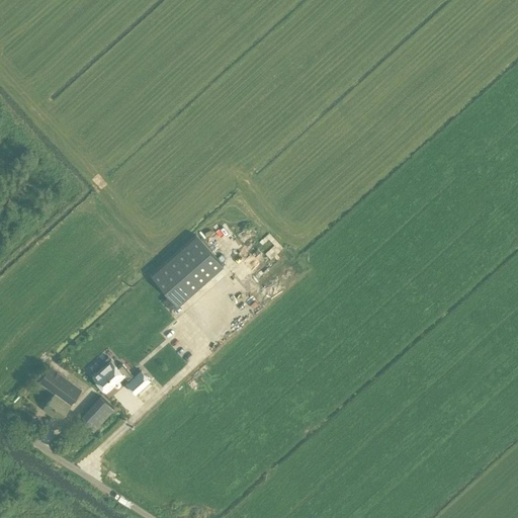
[(223,265),(196,235),(150,275),(177,306),(223,265)]
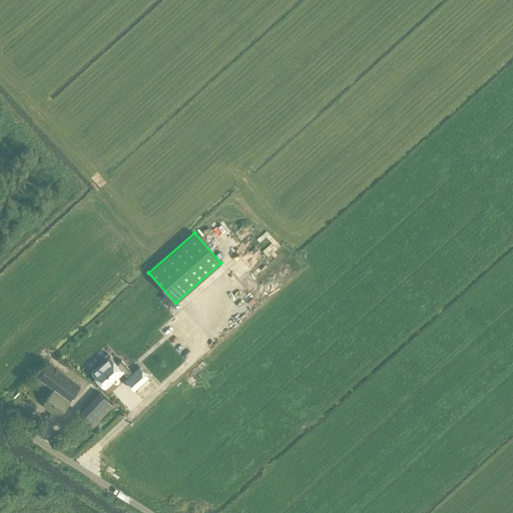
[(246,272),(240,278),(248,286),(254,280),(246,272)]
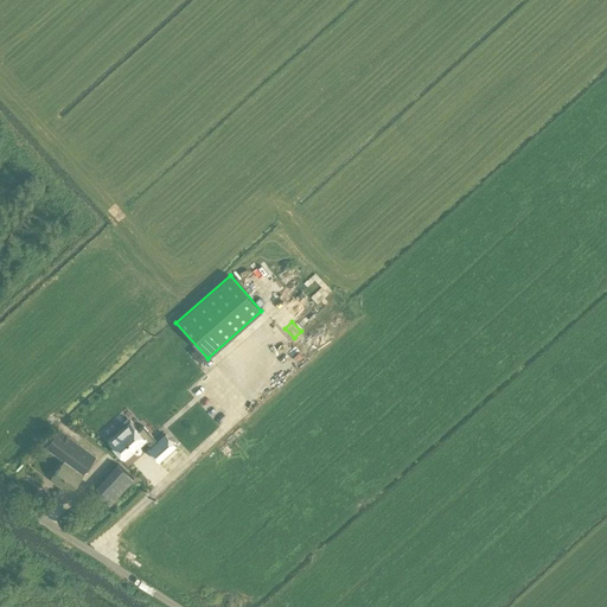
[(177,446),(167,435),(160,442),(140,423),(135,428),(128,420),(119,428),(122,432),(109,443),(126,460),(145,442),(153,448),(149,451),(160,461),(177,446)]
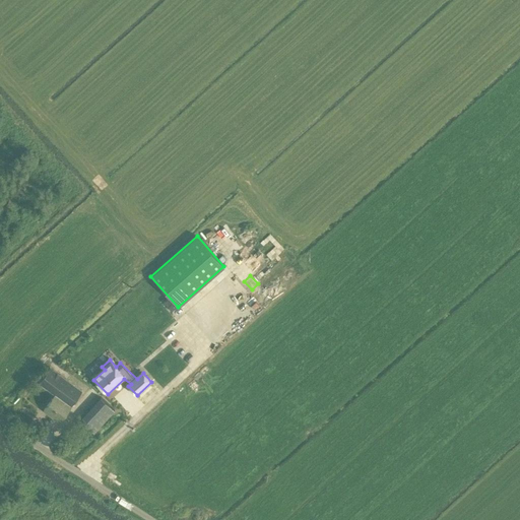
[(71,406),(82,391),(50,368),(39,383),(55,394),(43,410),(60,423),(71,406)]
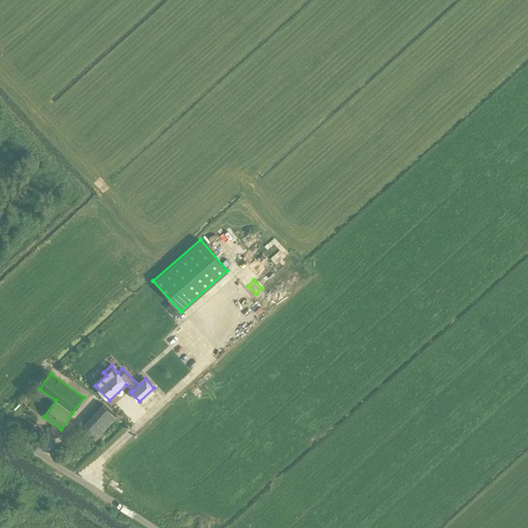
[(116,416),(103,405),(83,426),(95,438),(116,416)]
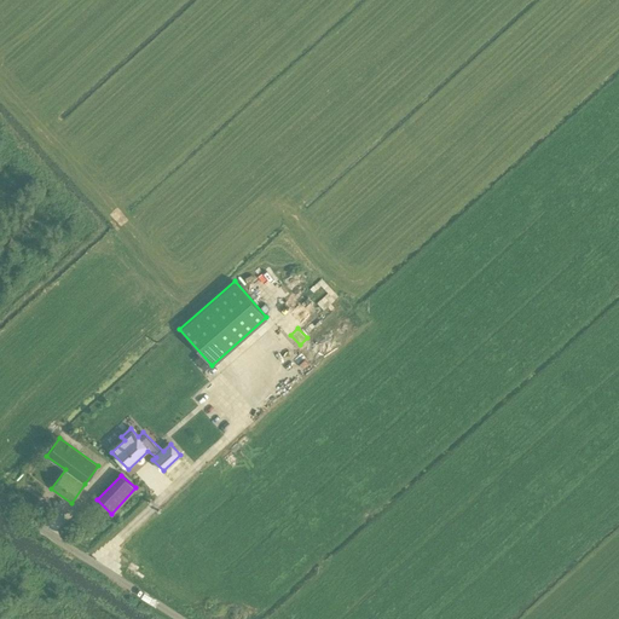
[(133,561),(129,567),(144,578),(149,572),(133,561)]
